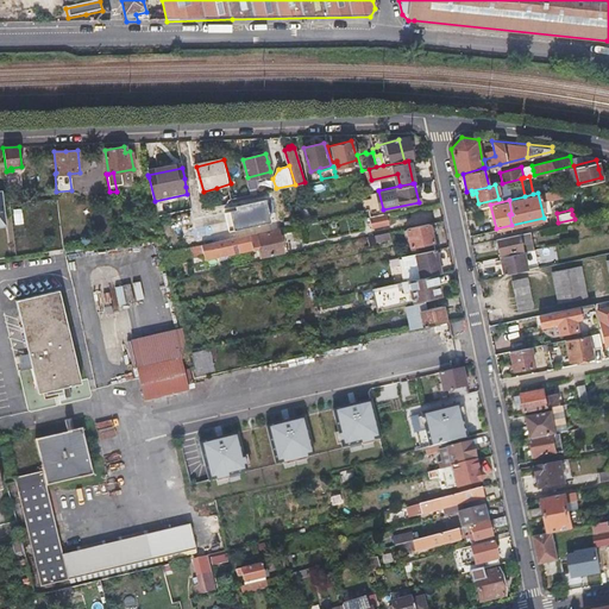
[(387,225),(384,214),(368,218),(370,228),(387,225)]
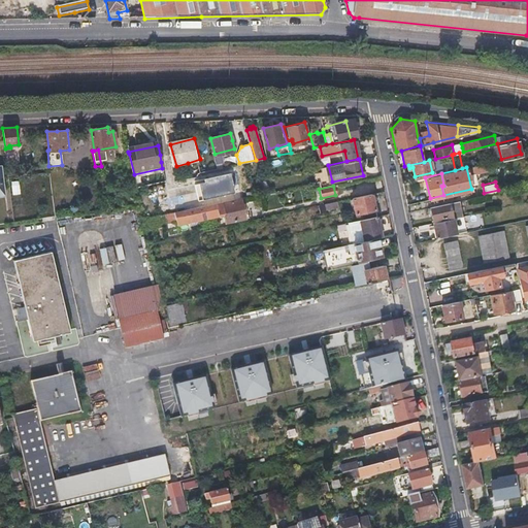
[(351,198),(356,220),(375,216),(371,193),(351,198)]
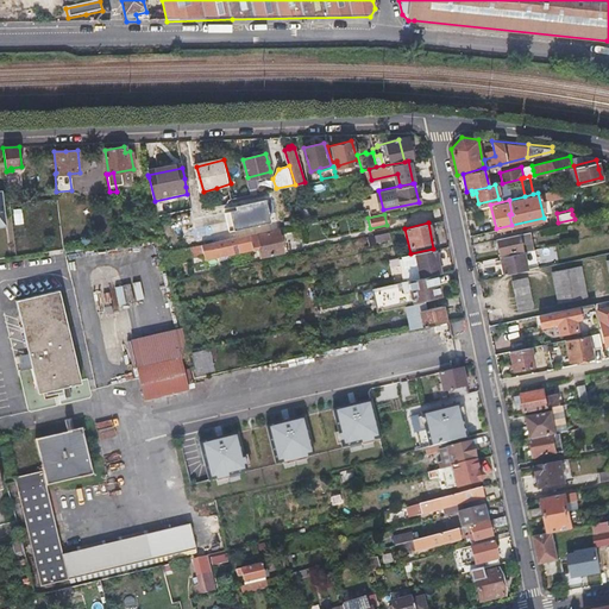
[(281,250),(280,239),(277,227),(255,232),(256,238),(259,255),(281,250)]
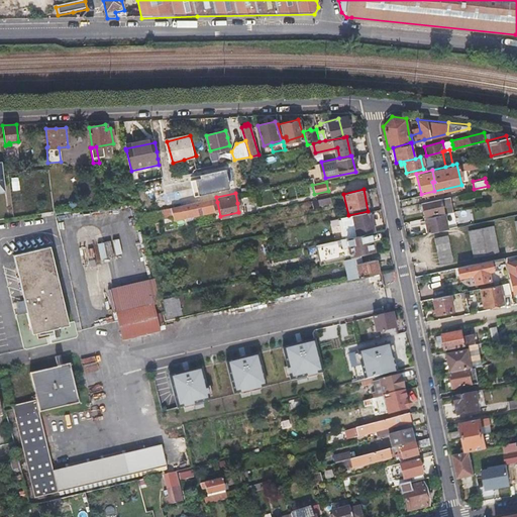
[(443,212),(450,211),(452,210),(449,196),(420,203),(423,215),(442,211),(442,212),(423,217),(426,232),(447,228),(443,212)]
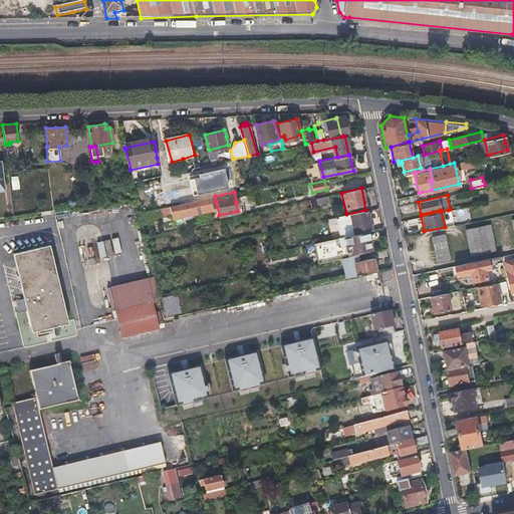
[(199,199),(200,204),(216,201),(215,196),(199,199)]
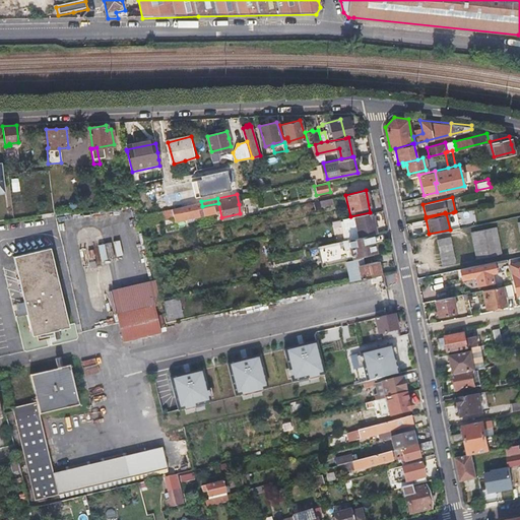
[(332,203),(332,201),(331,198),(319,200),(320,206),(332,203)]
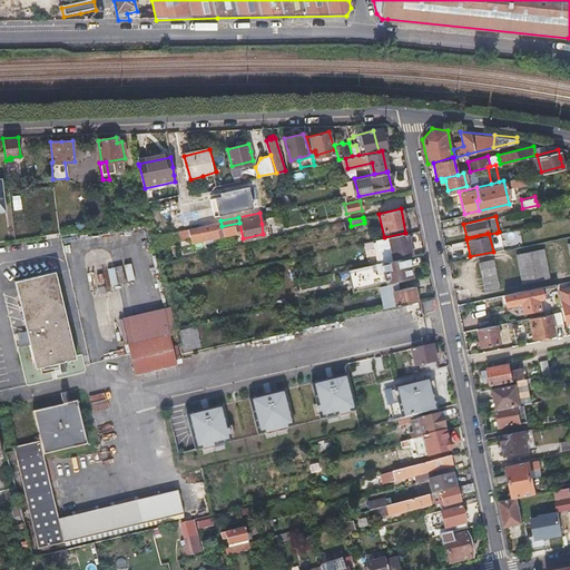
[(223,229),(222,226),(220,220),(200,224),(203,233),(223,229)]
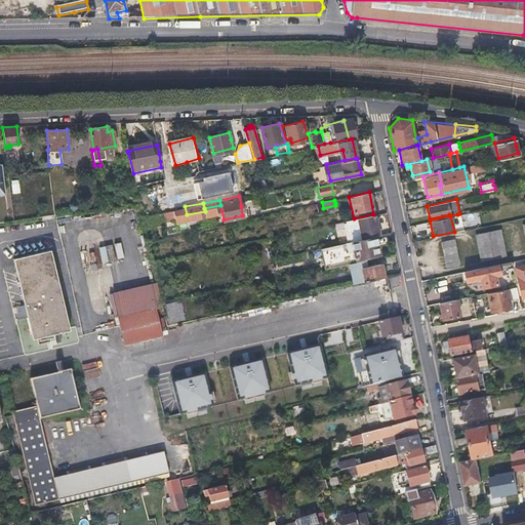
[(459,213),(457,214),(458,220),(479,215),(478,209),(459,213)]
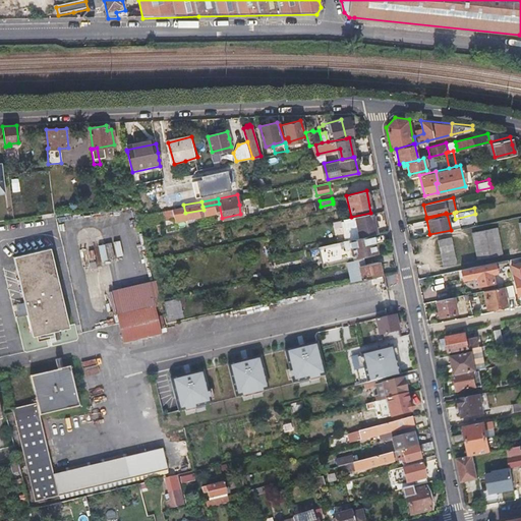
[(355,220),(359,237),(371,234),(374,233),(370,213),(351,217),(332,221),(332,226),(353,222),(352,220),(355,220)]
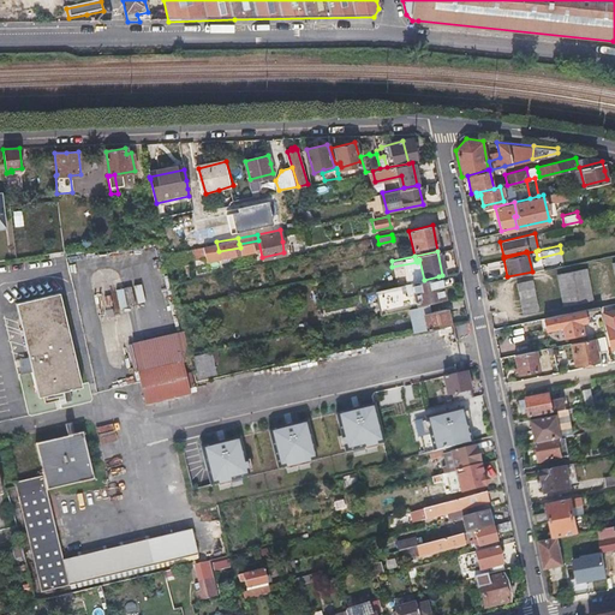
[(592,299),(590,284),(586,268),(556,274),(562,305),(592,299)]
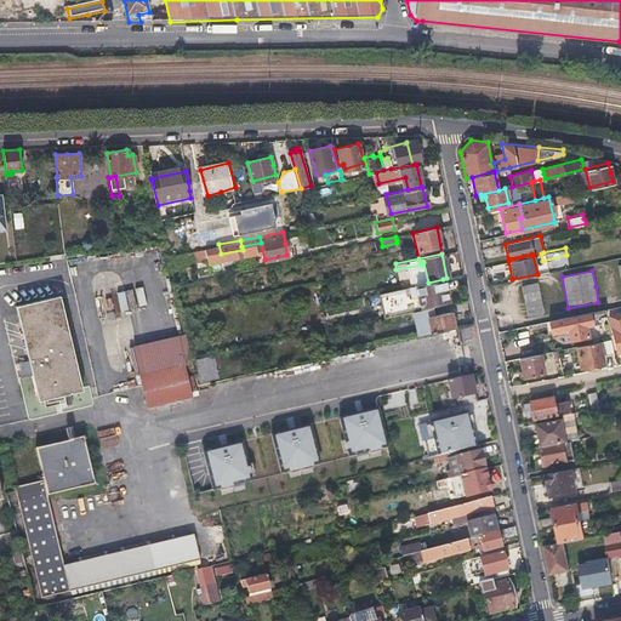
[(383,317),(411,312),(437,306),(437,302),(448,300),(443,279),(428,283),(379,294),(383,317)]
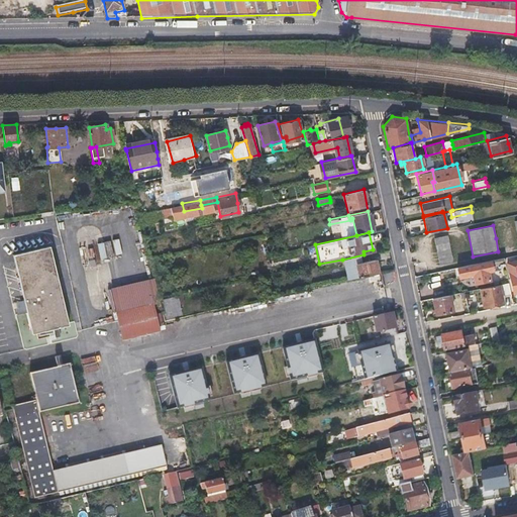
[(439,264),(445,263),(452,261),(447,235),(434,237),(439,264)]
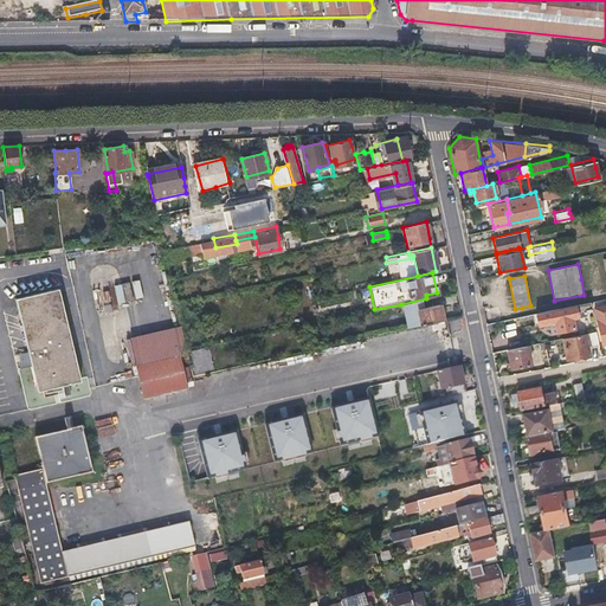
[(19,301),(63,294),(60,285),(18,295),(19,301)]
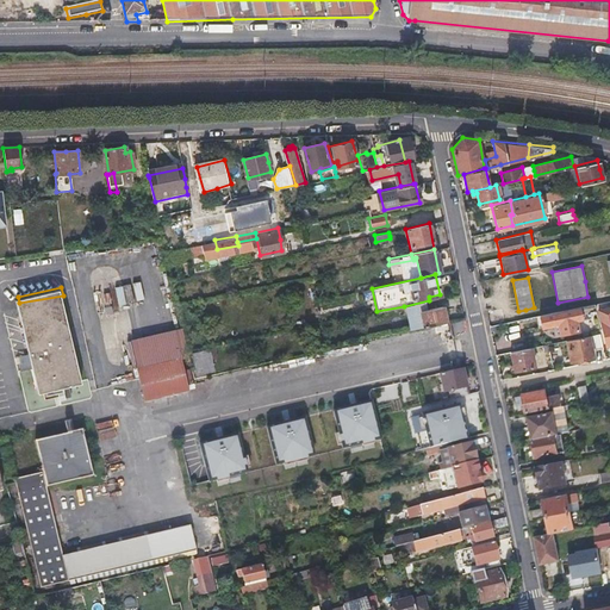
[(83,380),(63,296),(19,303),(39,390),(60,386),(67,384),(83,380)]
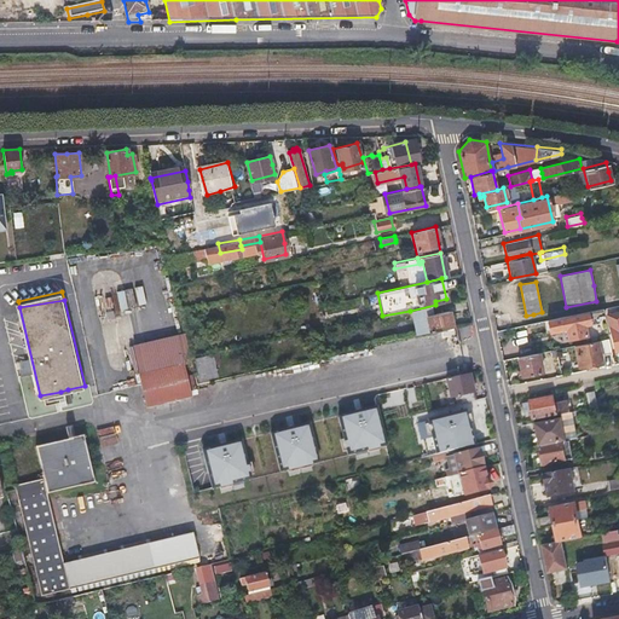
[(435,305),(410,311),(415,334),(451,327),(447,310),(437,312),(435,305)]
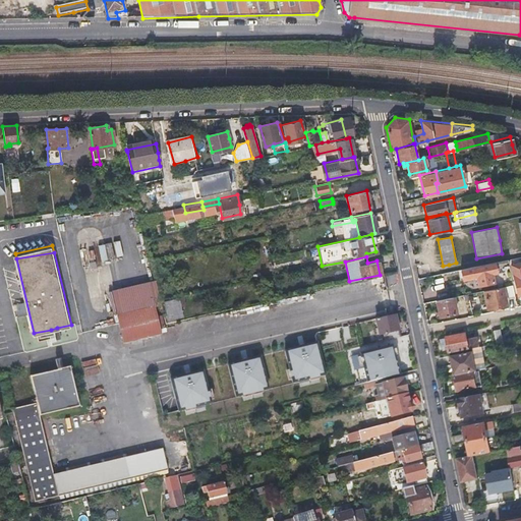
[(494,262),(495,268),(508,265),(506,259),(494,262)]
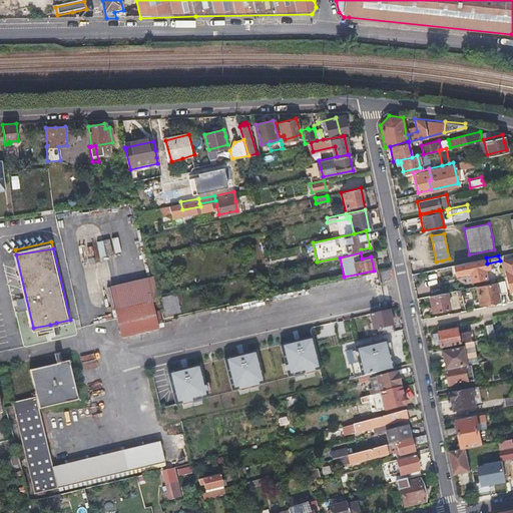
[(488,268),(487,264),(486,258),(453,265),(455,275),(488,268)]
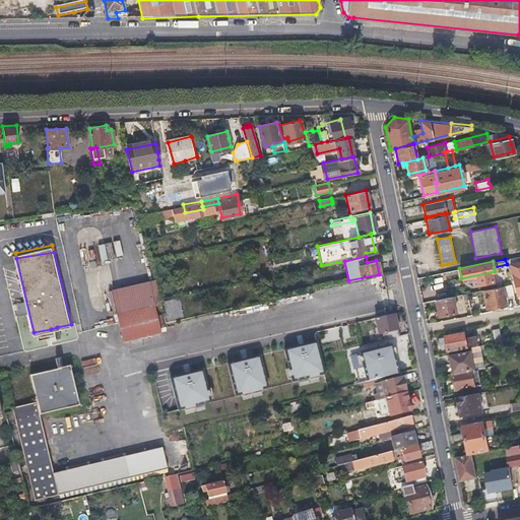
[(519,261),(509,264),(516,295),(519,293),(519,261)]
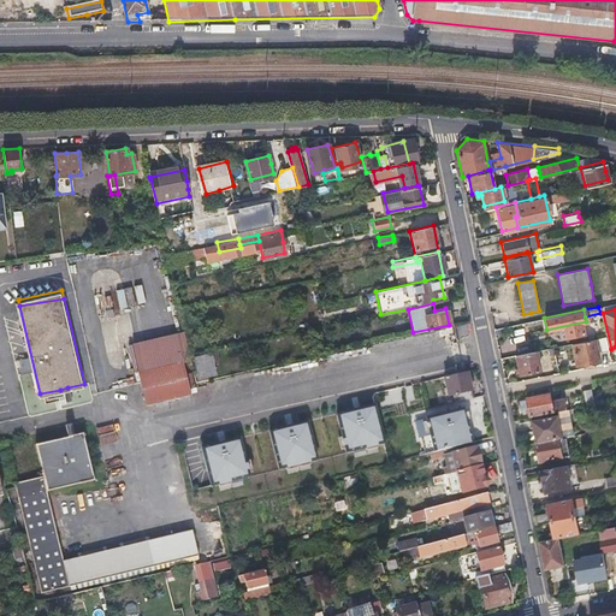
[(593,338),(594,344),(598,343),(600,353),(608,350),(605,336),(593,338)]
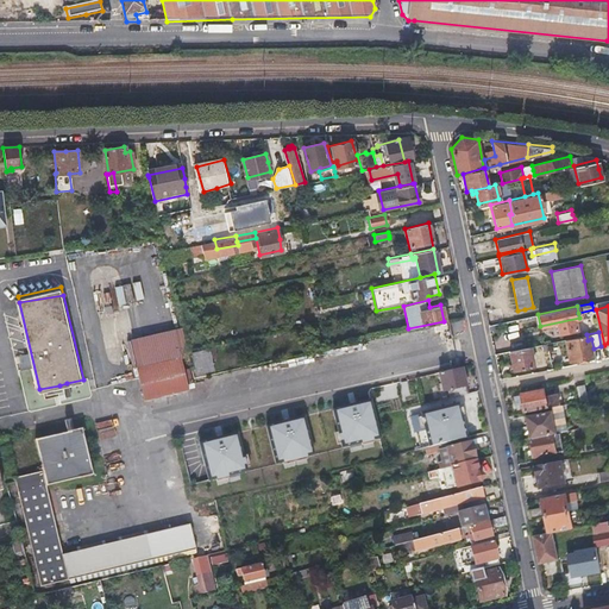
[(591,356),(589,345),(588,340),(586,334),(564,339),(569,360),(591,356)]
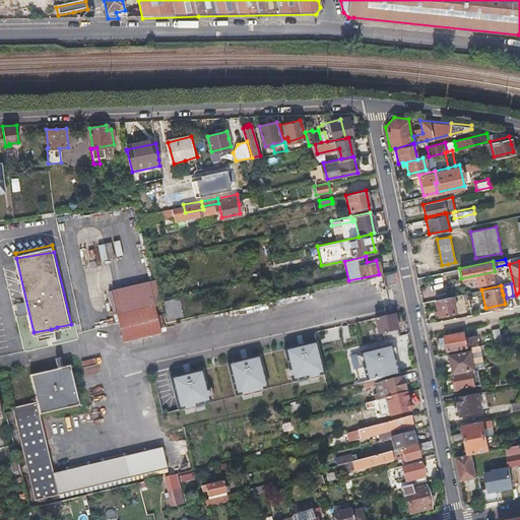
[(420,295),(421,299),(423,303),(433,300),(431,293),(420,295)]
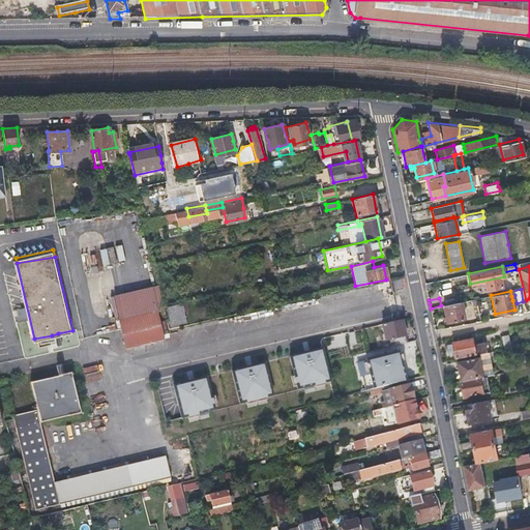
[(166,304),(170,325),(186,322),(182,301),(166,304)]
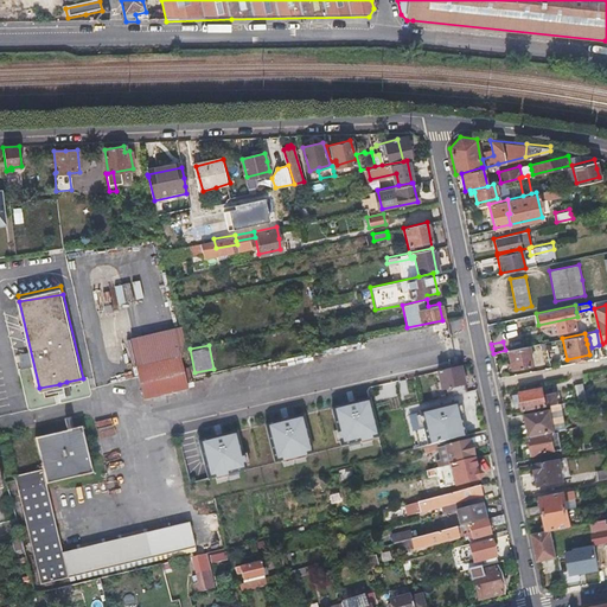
[(506,350),(509,359),(511,369),(530,365),(526,346),(506,350)]
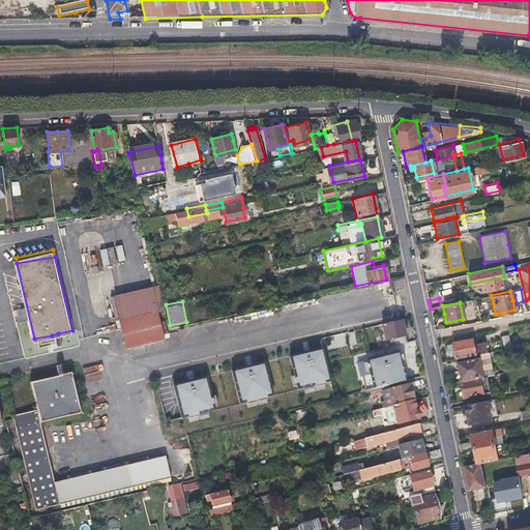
[(124,348),(164,339),(157,312),(118,321),(124,348)]
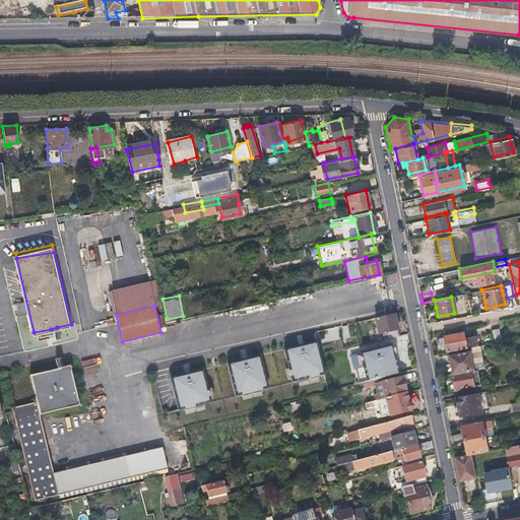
[(384,339),(392,338),(399,336),(393,314),(375,319),(378,334),(382,333),(384,339)]
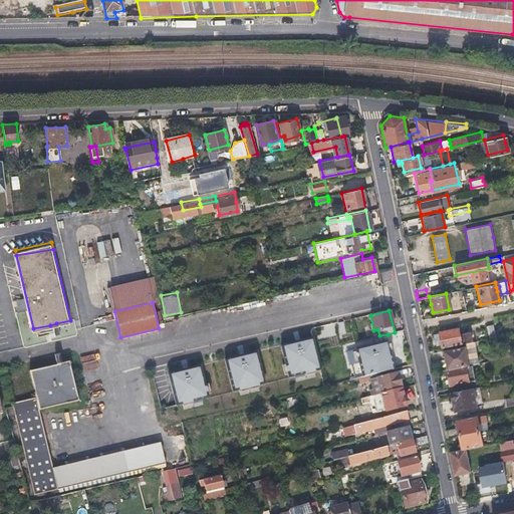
[(56,323),(50,325),(58,362),(65,361),(56,323)]
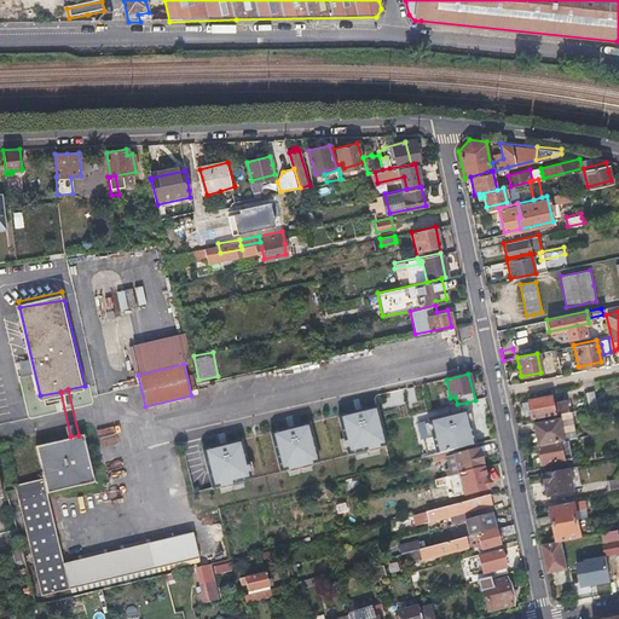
[(597,406),(596,398),(594,391),(585,392),(589,408),(597,406)]
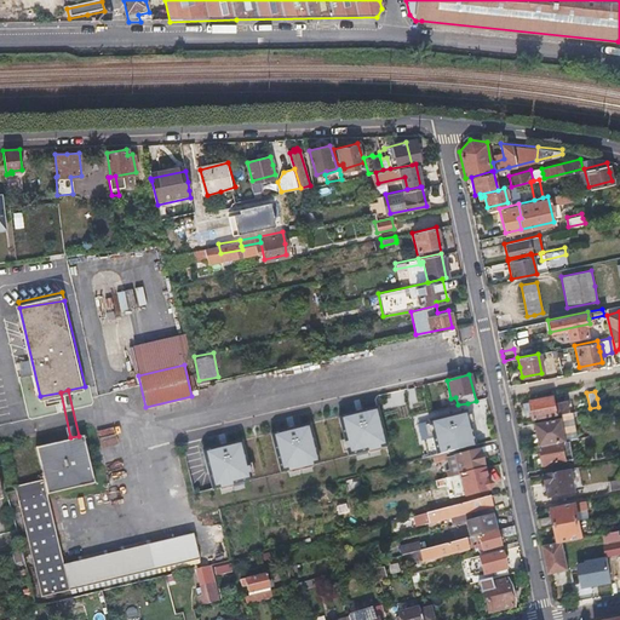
[(552,397),(541,400),(529,402),(532,412),(533,420),(561,414),(569,413),(567,400),(554,403),(552,397)]
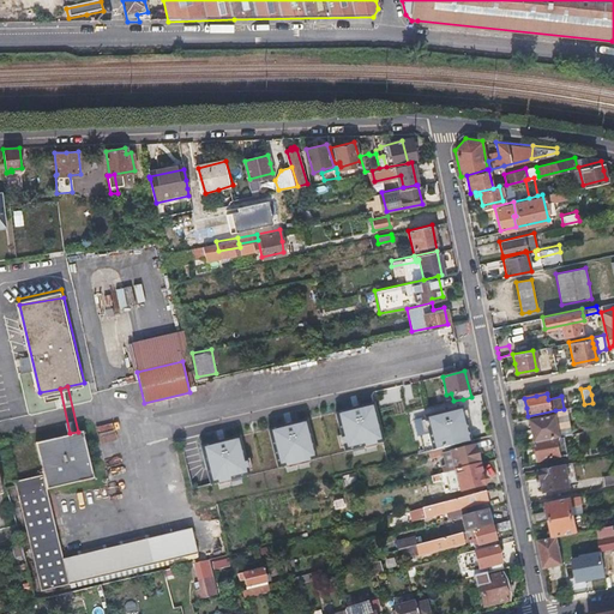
[(517,399),(518,410),(527,408),(524,398),(517,399)]
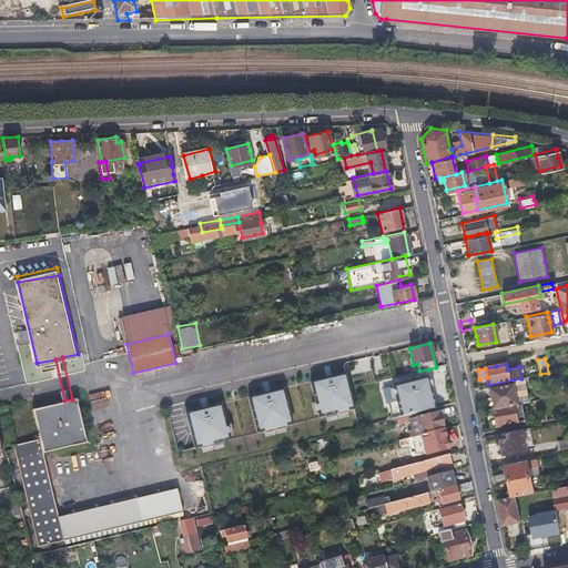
[(353,407),(345,372),(311,381),(318,415),(335,411),(336,415),(348,413),(347,408),(353,407)]
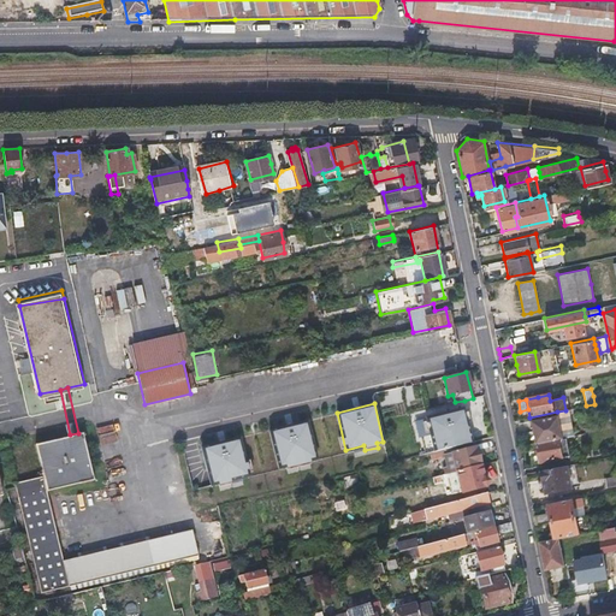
[(451,421),(466,418),(463,408),(449,412),(451,421)]
